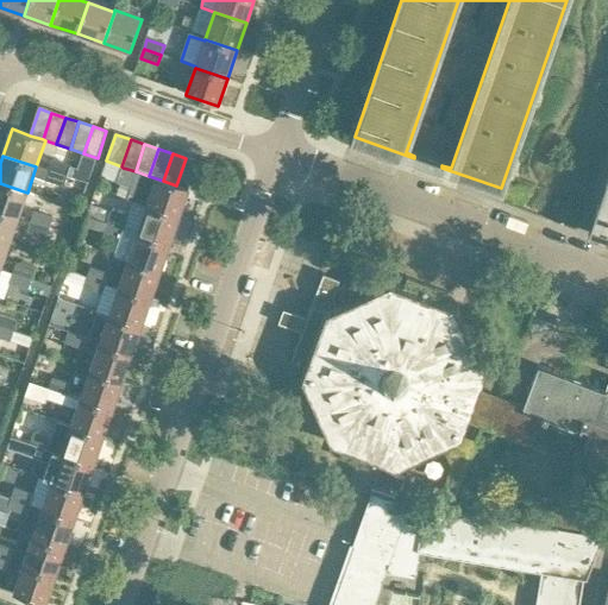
[(186,158),(176,186),(187,189),(195,162),(186,158)]
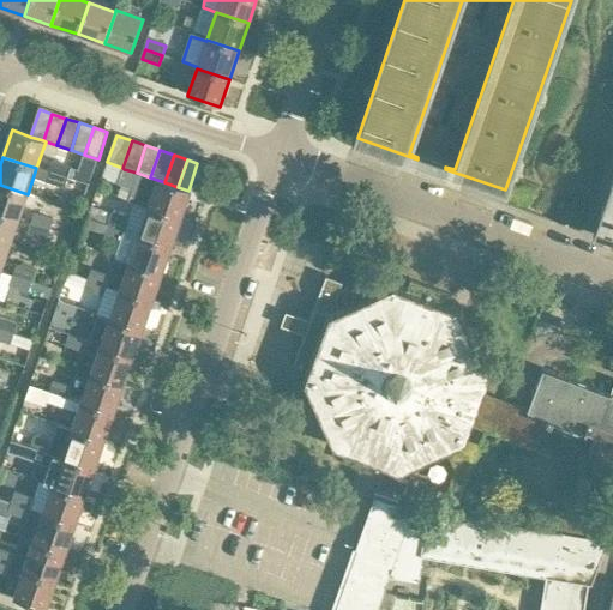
[(53,162),(49,173),(70,180),(73,169),(53,162)]
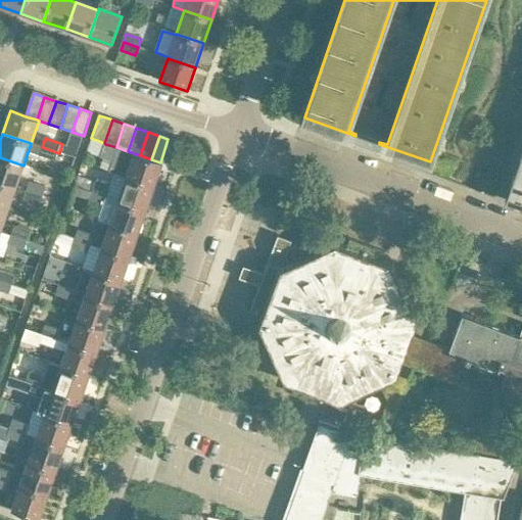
[(105,144),(100,157),(103,158),(113,162),(110,173),(115,174),(154,187),(162,163),(160,162),(151,159),(140,155),(128,151),(116,147),(105,144)]
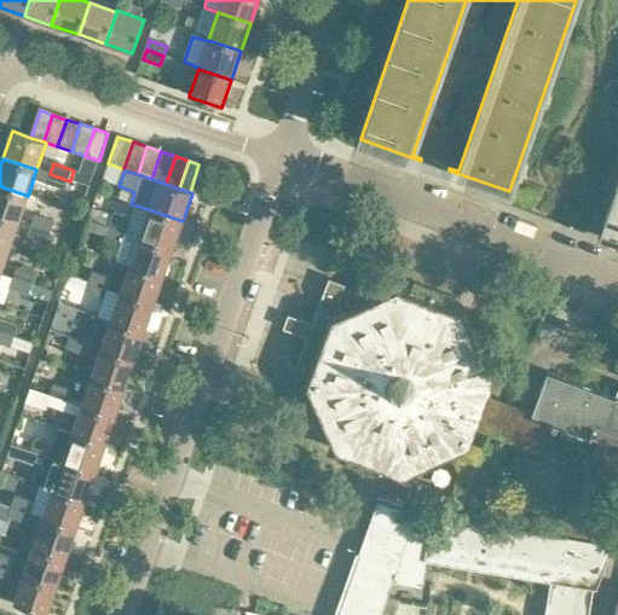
[(50,174),(46,186),(65,192),(70,181),(50,174)]
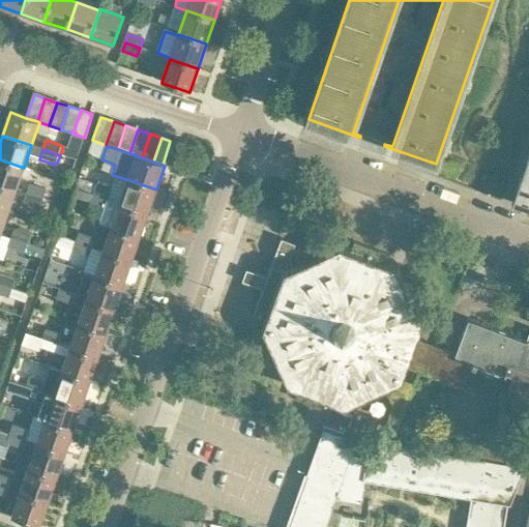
[(0,184),(16,191),(24,168),(0,159),(0,184)]
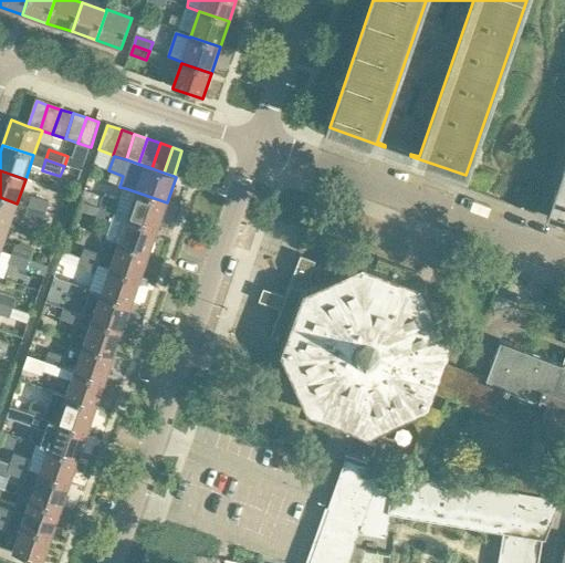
[(555,194),(555,195),(564,198),(564,171),(563,171),(564,173),(556,195),(555,194)]
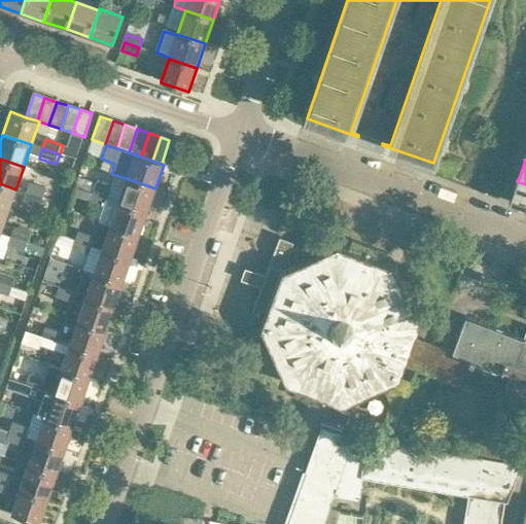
[(113,190),(110,200),(147,212),(155,188),(116,175),(111,189),(113,190)]
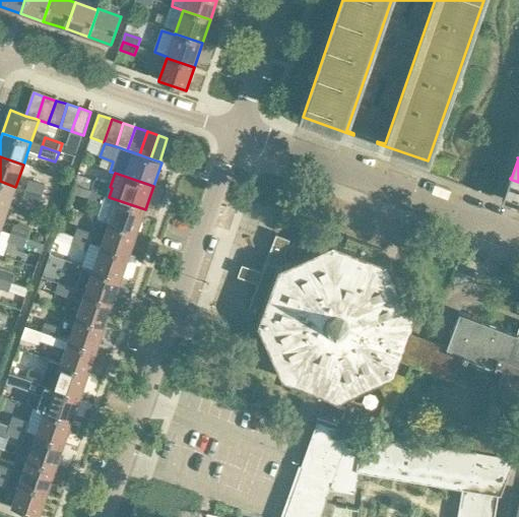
[(74,186),(91,192),(109,197),(112,188),(110,187),(77,176),(74,186)]
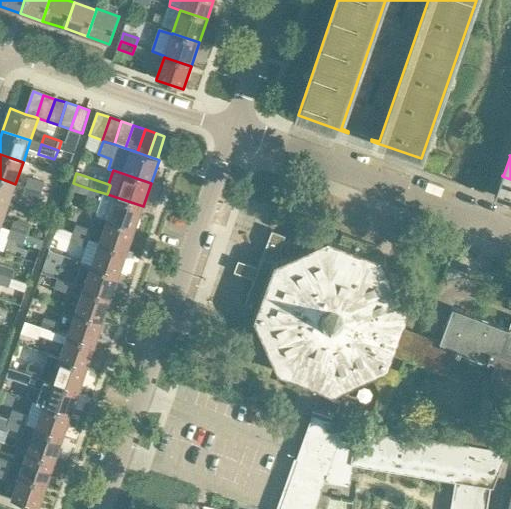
[(510,179),(502,176),(502,177),(503,177),(496,197),(495,197),(494,198),(510,204),(510,179)]
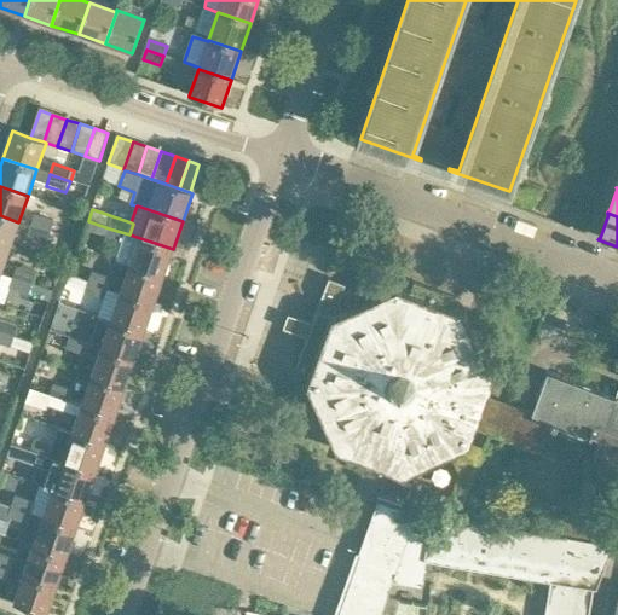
[(0,215),(0,245),(10,249),(15,233),(18,222),(0,215)]
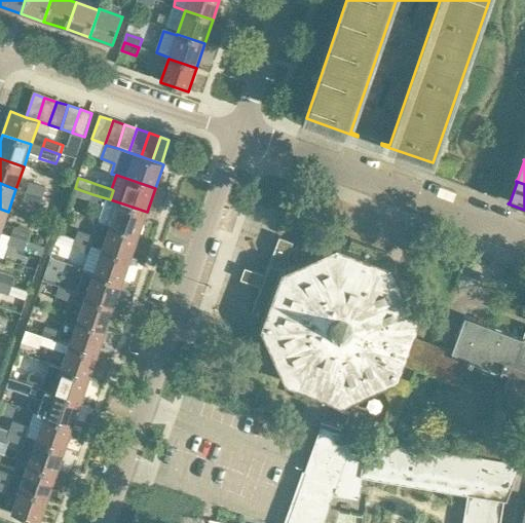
[(31,183),(27,193),(43,198),(47,189),(31,183)]
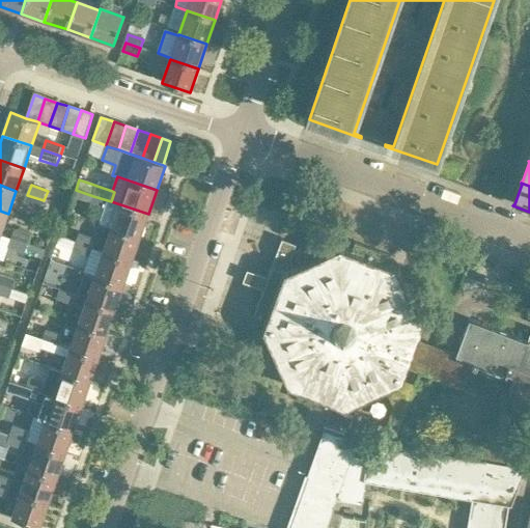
[(26,200),(24,204),(40,211),(44,200),(27,195),(26,200)]
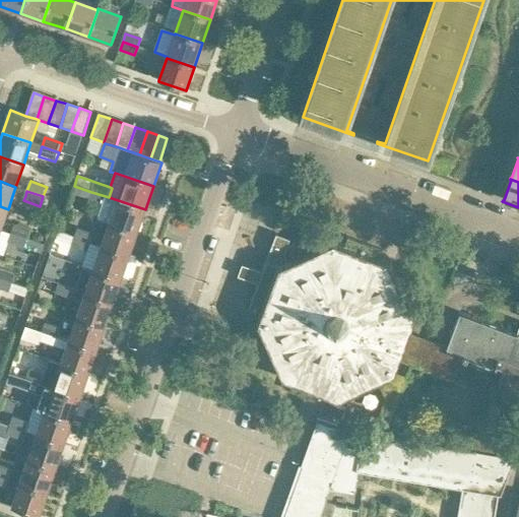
[(110,224),(137,234),(145,209),(109,197),(91,192),(88,200),(103,205),(98,219),(110,224)]
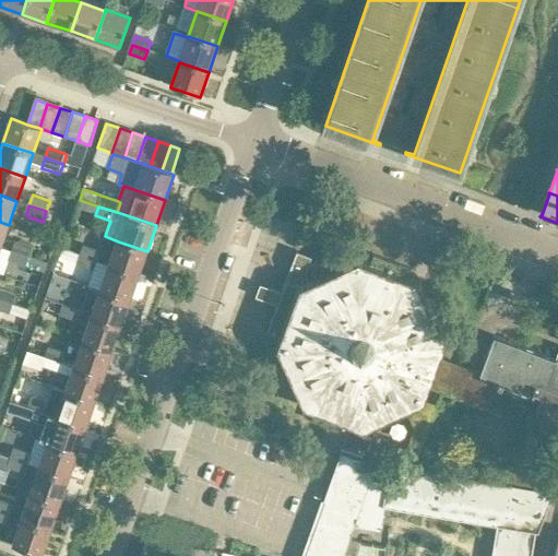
[(147,251),(118,241),(109,267),(139,276),(147,251)]
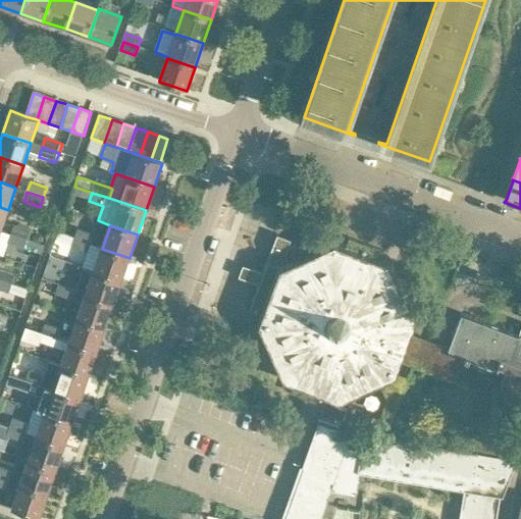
[(15,226),(11,236),(29,242),(32,232),(15,226)]
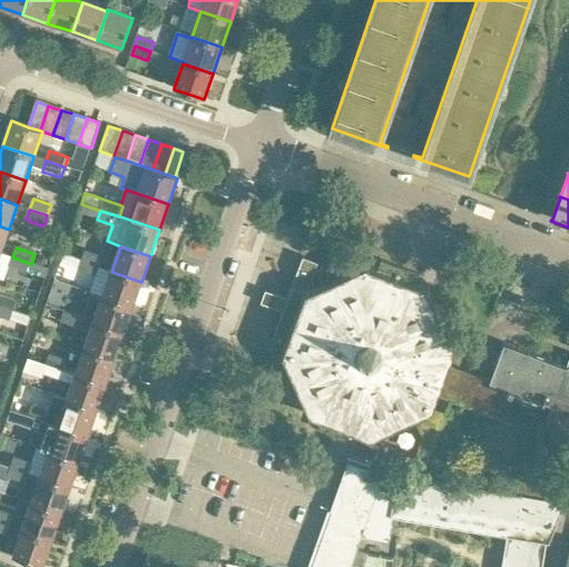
[(86,252),(82,262),(100,267),(104,258),(86,252)]
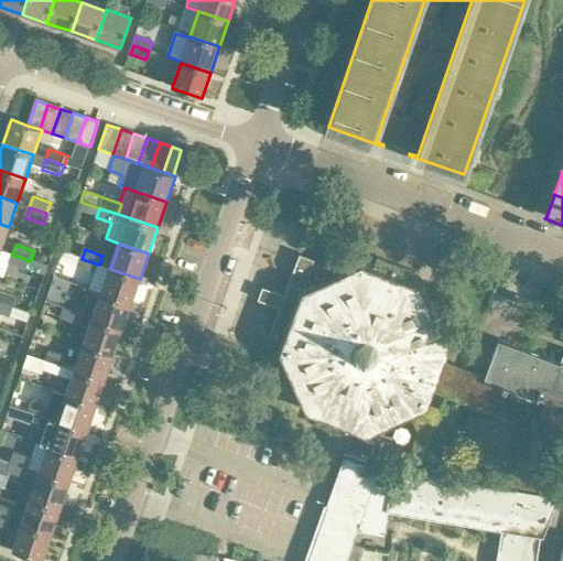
[(47,267),(31,261),(12,255),(9,266),(44,278),(47,267)]
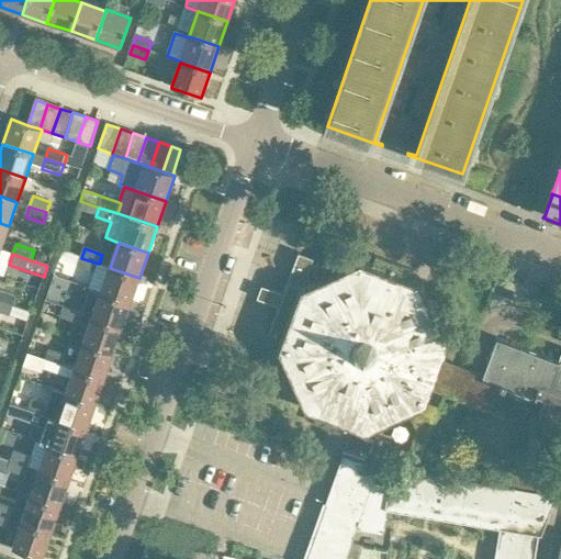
[(314,425),(334,433),(352,439),(356,431),(367,435),(427,407),(433,392),(432,392),(448,345),(422,286),(411,282),(414,272),(376,258),(372,268),(361,264),(313,286),(309,277),(314,260),(299,254),(283,295),(273,292),(269,304),(278,309),(268,336),(282,342),(279,351),(305,411),(317,415),(314,425)]
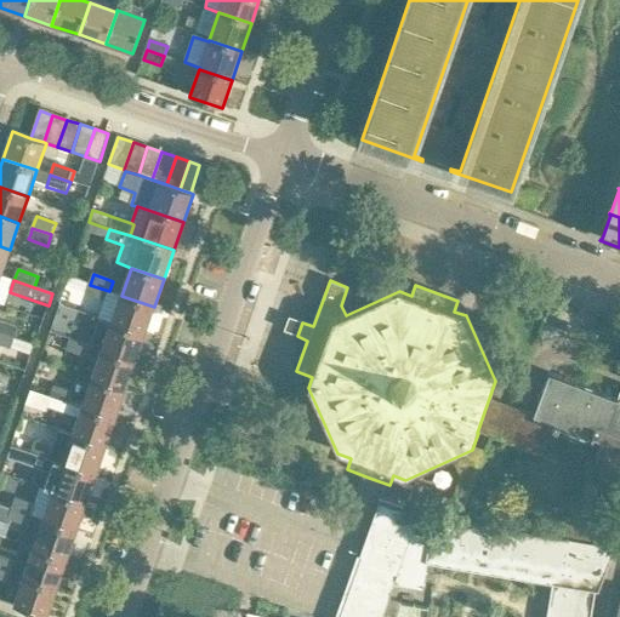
[(90,285),(86,296),(106,302),(109,291),(90,285)]
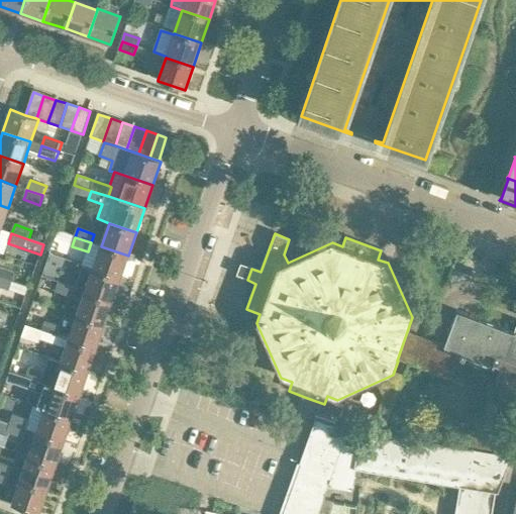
[(128,255),(101,246),(93,270),(120,279),(128,255)]
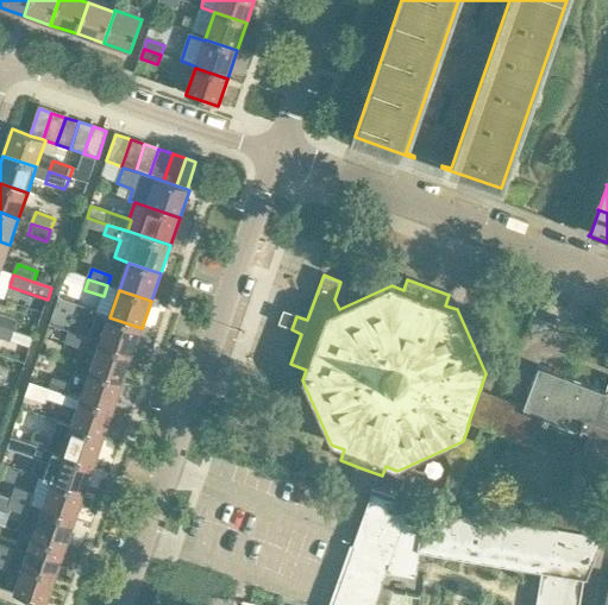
[(100,314),(91,341),(100,345),(132,355),(142,328),(110,317),(100,314)]
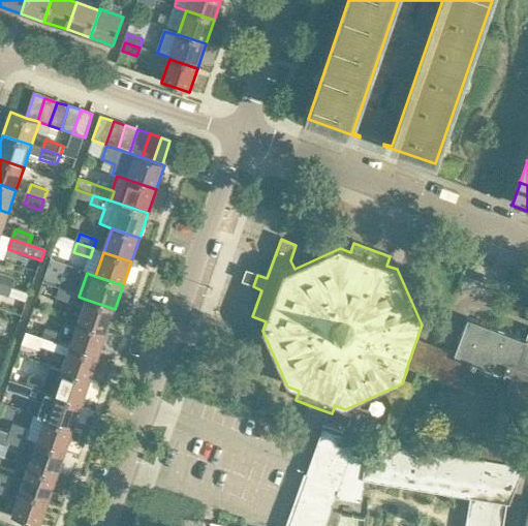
[(0,275),(0,285),(12,289),(16,281),(0,275)]
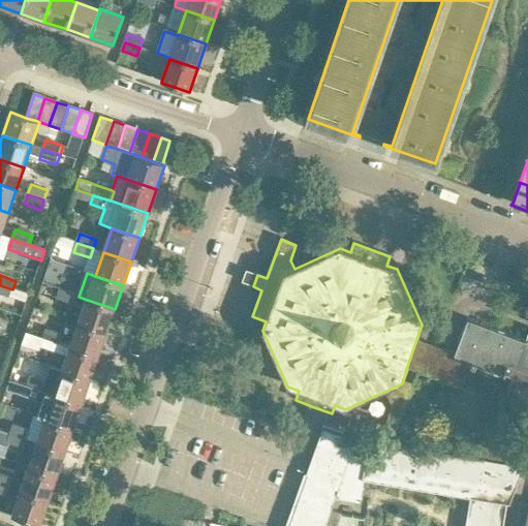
[(0,285),(0,296),(9,299),(12,289),(0,285)]
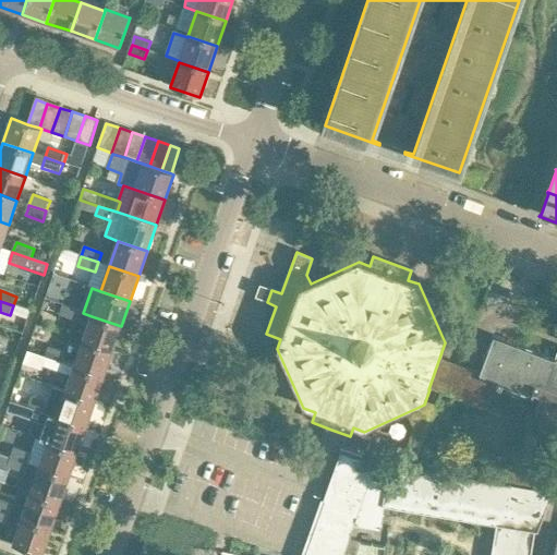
[(63,308),(60,317),(76,323),(80,313),(63,308)]
